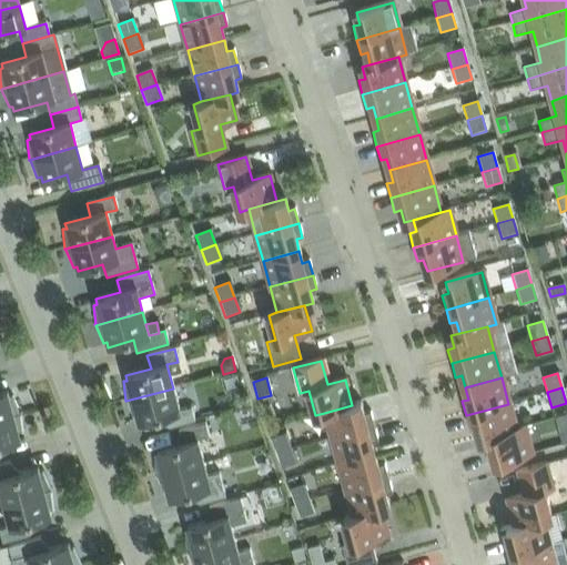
[(166,430),(194,422),(191,409),(179,412),(173,389),(125,401),(125,402),(127,402),(133,420),(138,419),(139,423),(163,416),(166,430)]
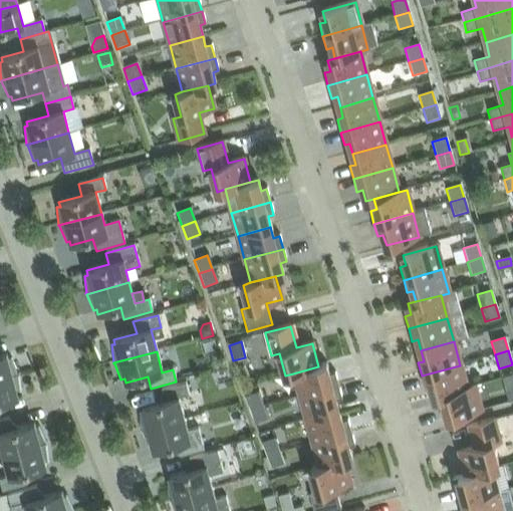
[(7,360),(6,355),(0,357),(0,380),(18,375),(18,374),(17,375),(10,359),(7,360)]
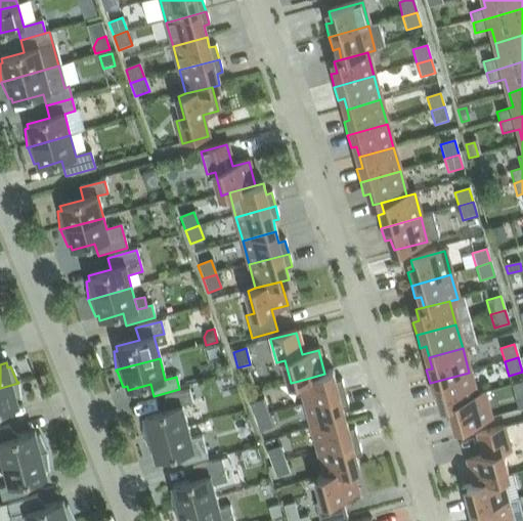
[(324,374),(299,381),(305,404),(345,394),(341,381),(336,382),(333,372),(324,374)]
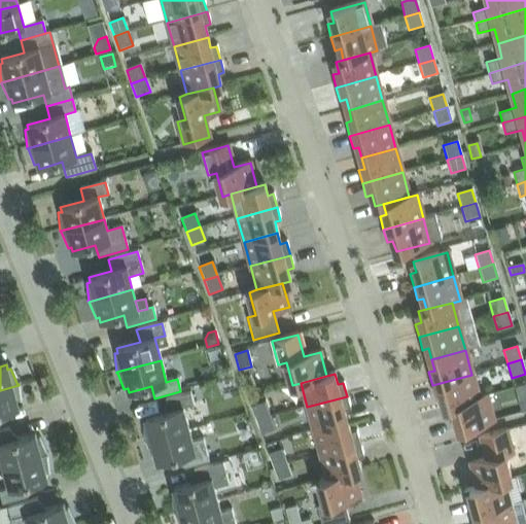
[(445,408),(452,406),(479,398),(471,375),(432,385),(435,398),(442,396),(445,408)]
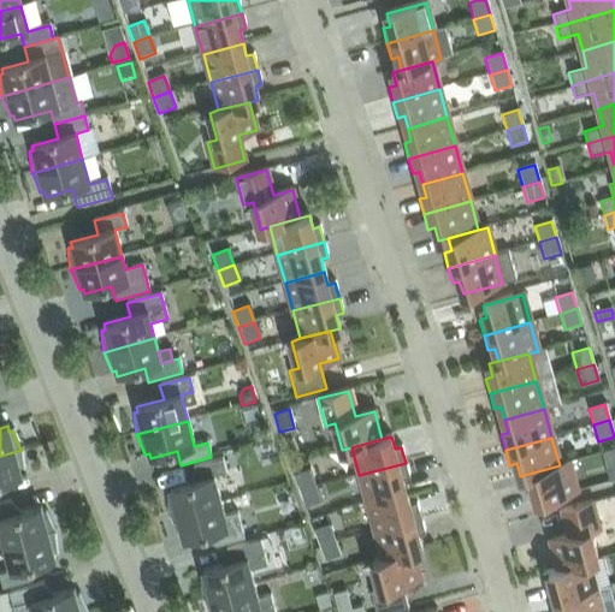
[(614,449),(602,453),(605,469),(614,465),(614,449)]
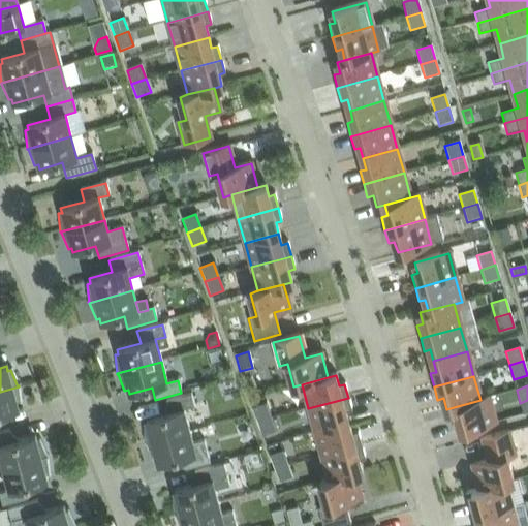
[(0,415),(19,410),(18,406),(21,405),(19,388),(19,387),(0,392),(0,415)]
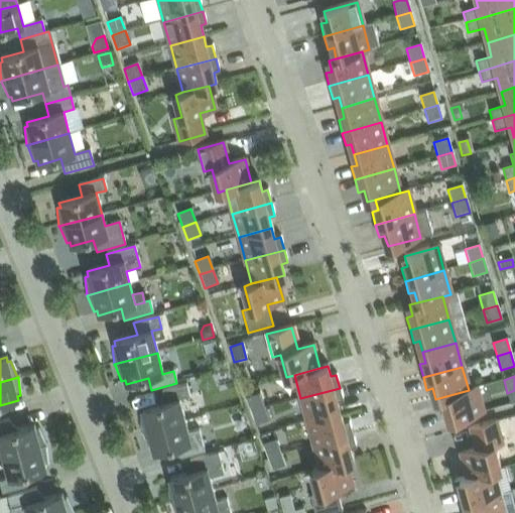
[(142,410),(143,414),(139,415),(142,432),(141,432),(142,433),(184,421),(178,400),(189,397),(185,385),(161,392),(164,404),(142,410)]
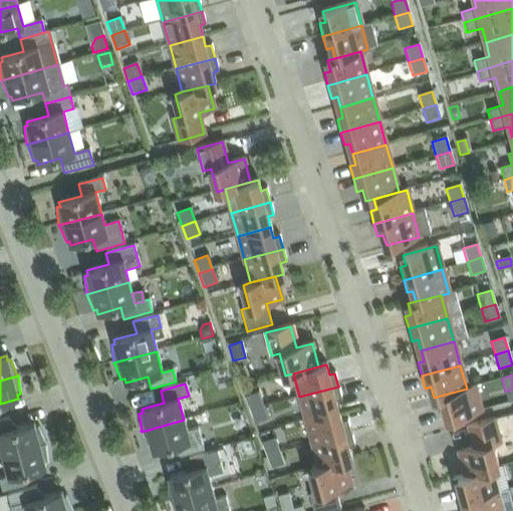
[(338,387),(299,397),(305,420),(338,412),(335,401),(341,399),(338,387)]
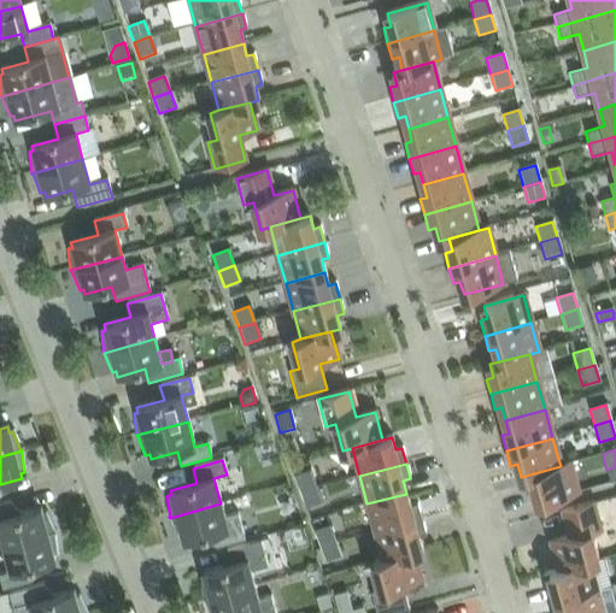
[(561,466),(529,475),(533,487),(527,489),(531,505),(578,491),(569,464),(561,466)]
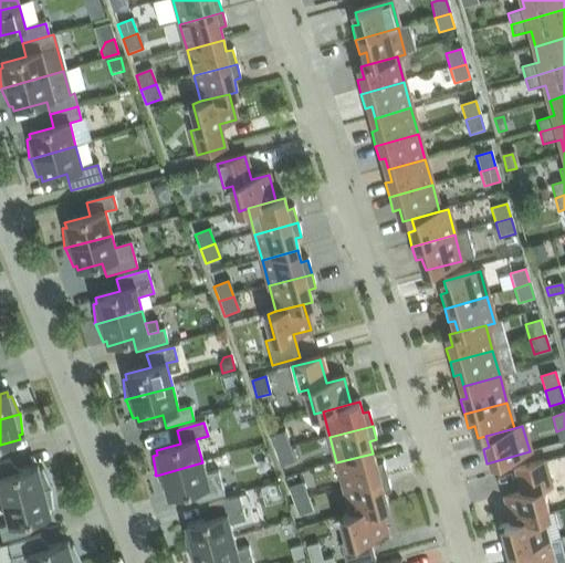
[(269,438),(274,452),(290,447),(284,433),(269,438)]
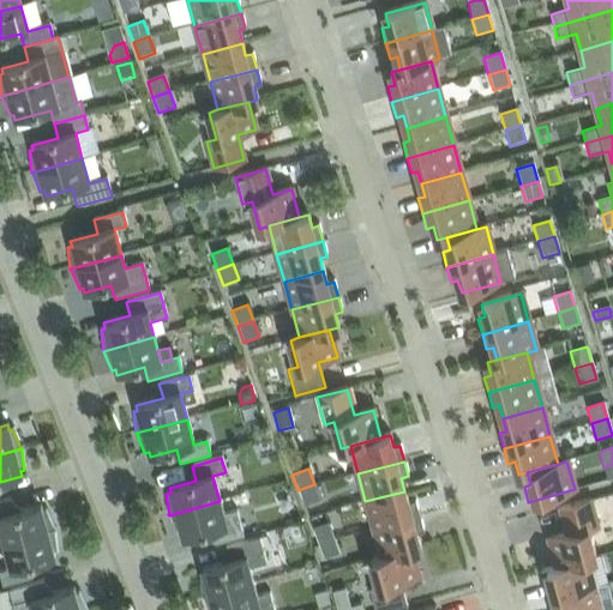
[(314,484),(298,490),(304,506),(320,500),(314,484)]
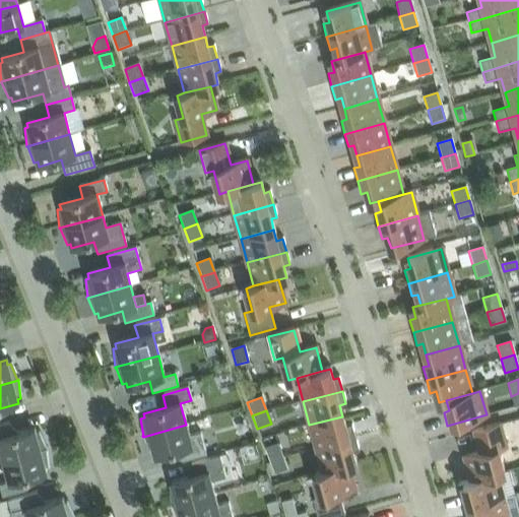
[(342,416),(309,425),(316,449),(355,438),(351,426),(345,427),(342,416)]
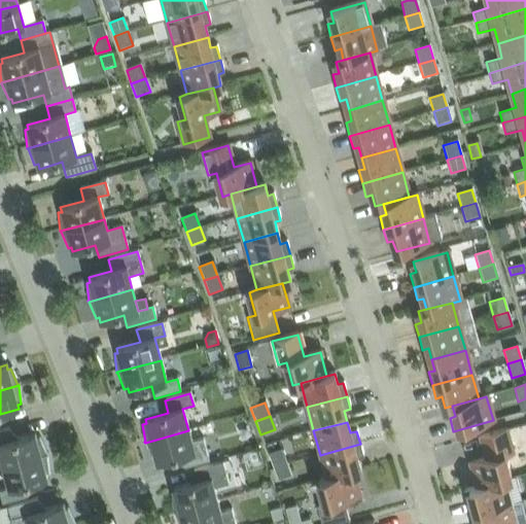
[(39,439),(36,440),(35,435),(11,442),(8,429),(0,431),(0,467),(3,467),(46,456),(46,455),(39,439)]
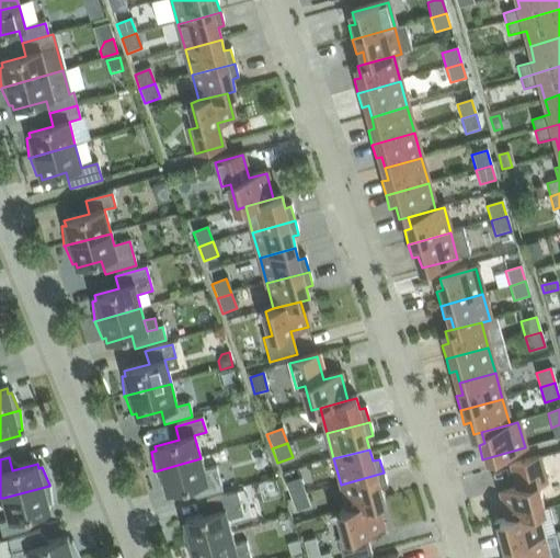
[(162,489),(166,488),(167,493),(192,487),(195,499),(223,491),(216,468),(204,471),(201,458),(155,471),(162,489)]
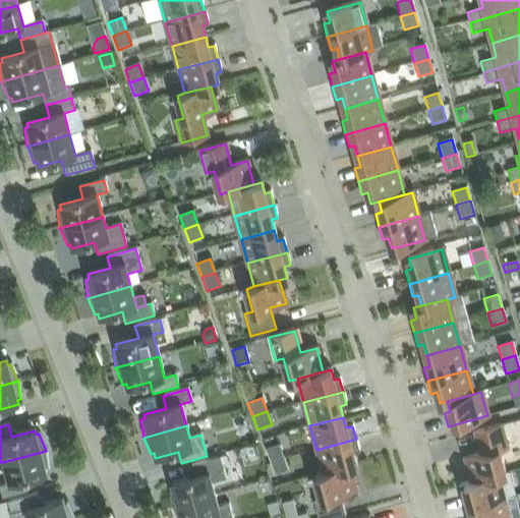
[(465,458),(471,482),(497,475),(505,473),(499,450),(507,448),(501,425),(474,433),(480,454),(465,458)]
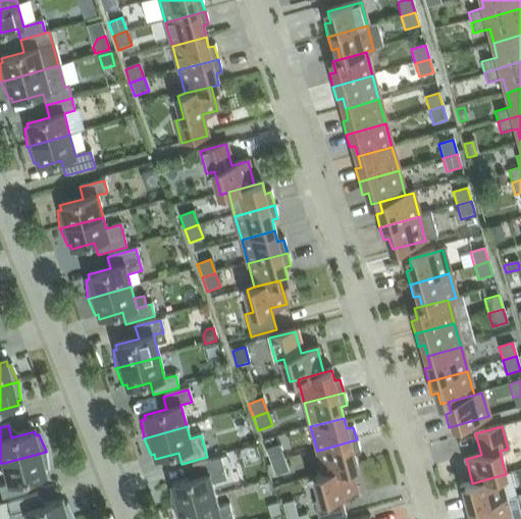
[(357,439),(317,451),(323,474),(349,467),(357,465),(354,455),(360,453),(357,439)]
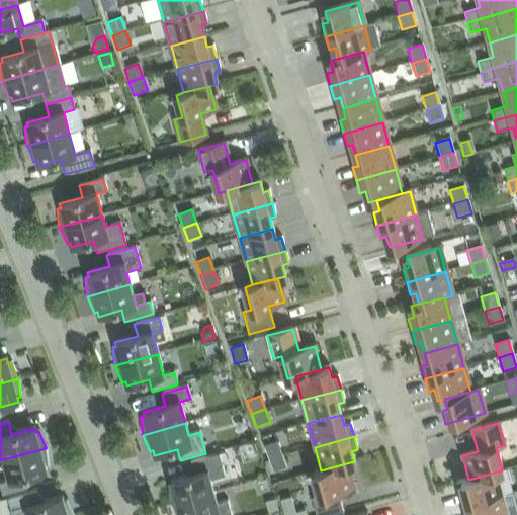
[(268,459),(281,454),(276,441),(263,446),(268,459)]
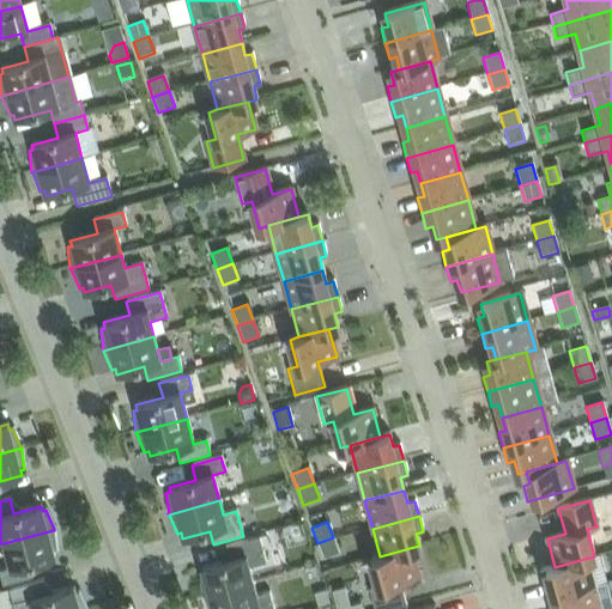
[(54,558),(53,552),(56,550),(54,530),(4,543),(11,568),(0,572),(0,578),(2,586),(31,578),(28,565),(54,558)]
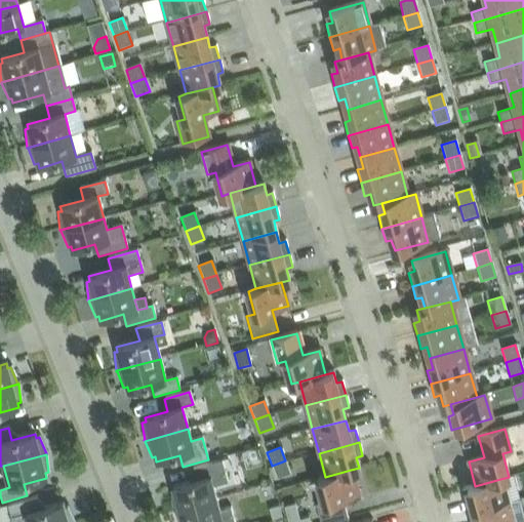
[(285,460),(272,466),(277,480),(290,475),(285,460)]
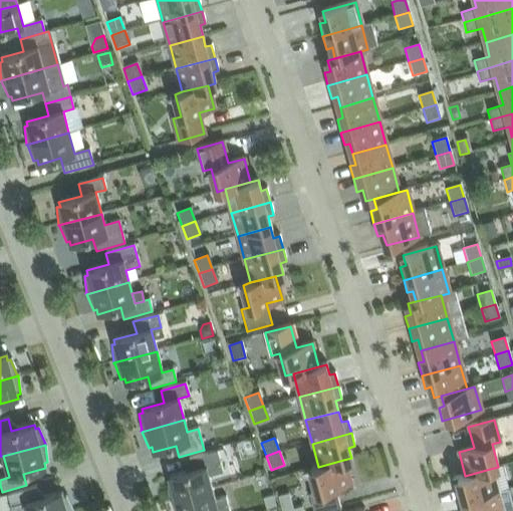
[(169,477),(170,482),(167,483),(169,500),(212,489),(208,477),(223,473),(217,452),(188,460),(192,471),(169,477)]
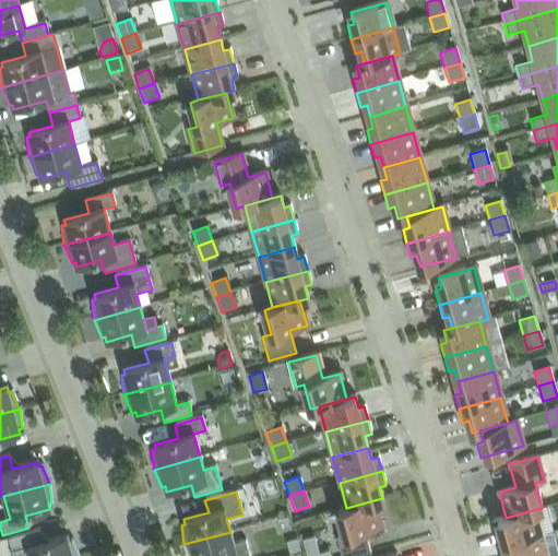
[(374,500),(346,508),(337,510),(345,534),(336,536),(341,555),(365,555),(370,554),(364,531),(381,527),(374,500)]
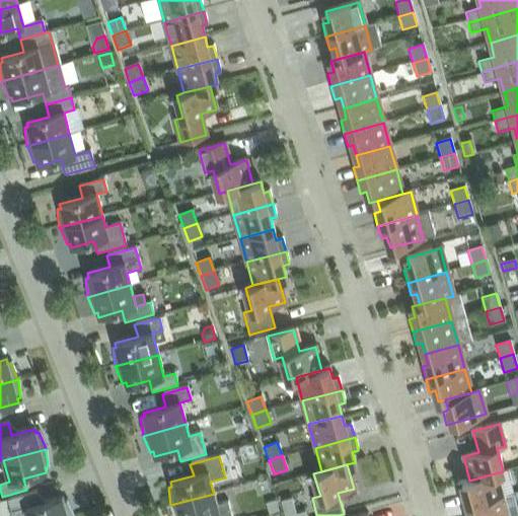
[(465,495),(468,506),(502,497),(495,473),(469,481),(456,484),(459,497),(465,495)]
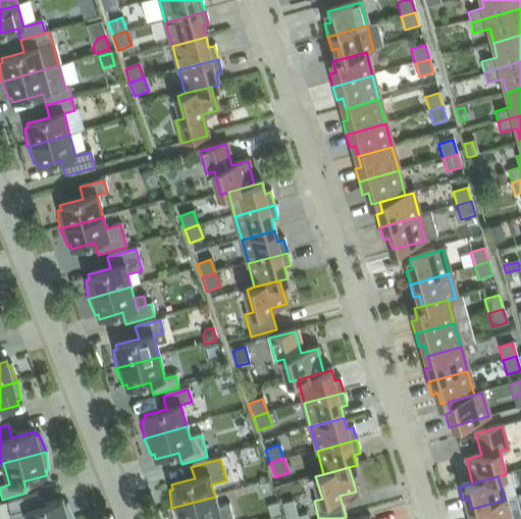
[(71,518),(62,501),(40,507),(36,496),(7,504),(10,515),(25,512),(27,518),(71,518)]
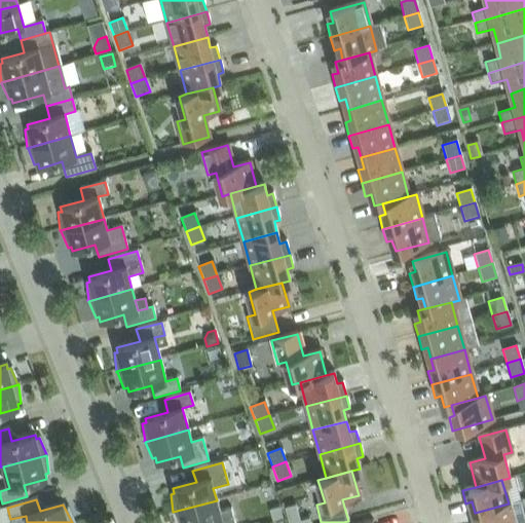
[(233,522),(230,510),(220,512),(217,500),(173,512),(173,513),(174,513),(178,522),(233,522)]
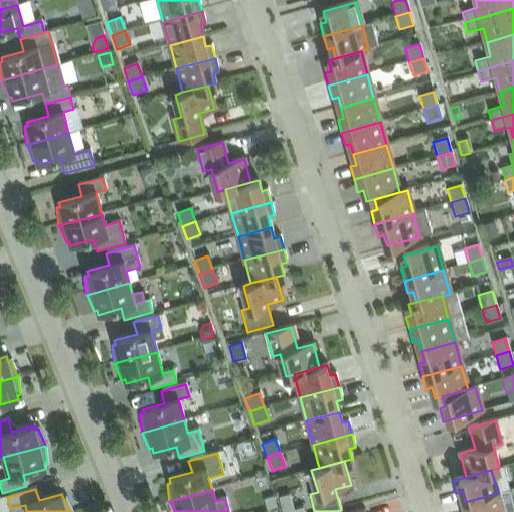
[(502,511),(498,493),(465,502),(467,511),(502,511)]
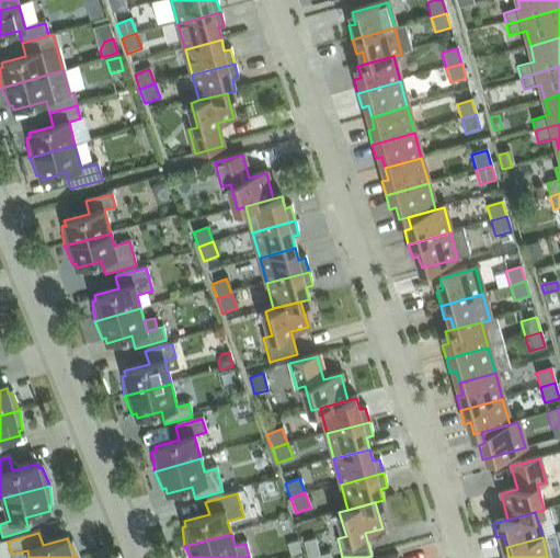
[(297,542),(286,545),(290,557),(300,554),(297,542)]
